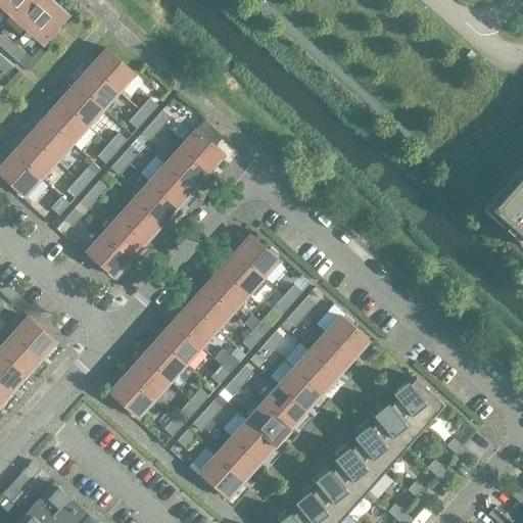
[(21,0),(0,0),(0,4),(10,13),(21,0)]
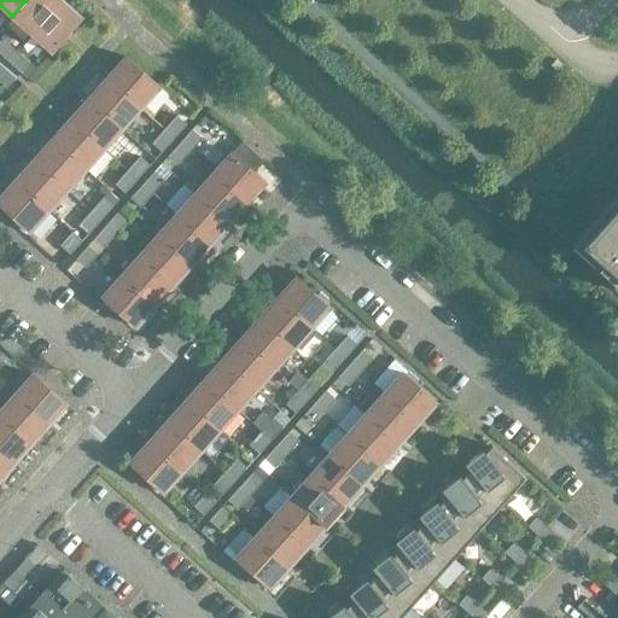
[(25,0),(12,16),(31,34),(60,0),(25,0)]
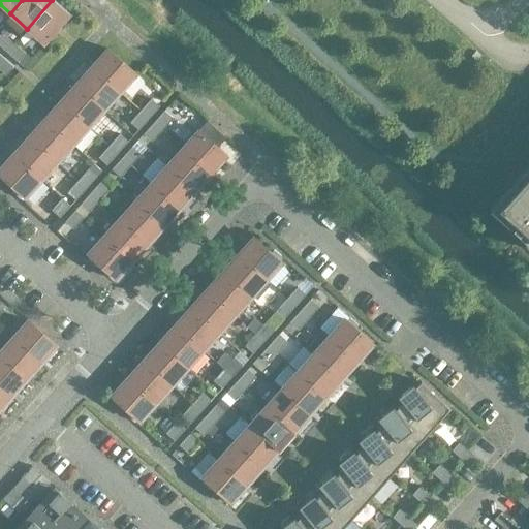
[(53,0),(52,0),(27,29),(43,44),(70,16),(53,0)]
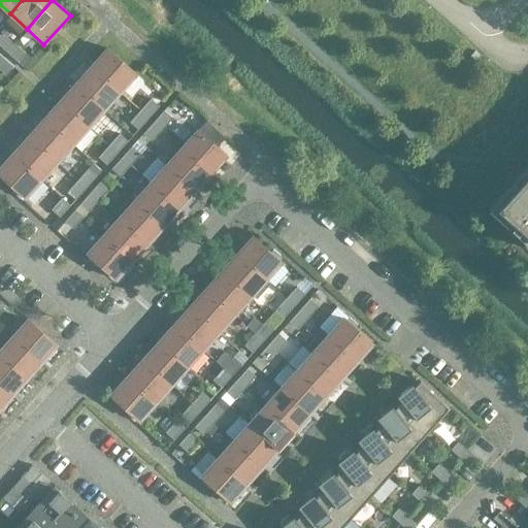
[(2,32),(0,34),(0,45),(6,52),(13,43),(2,32)]
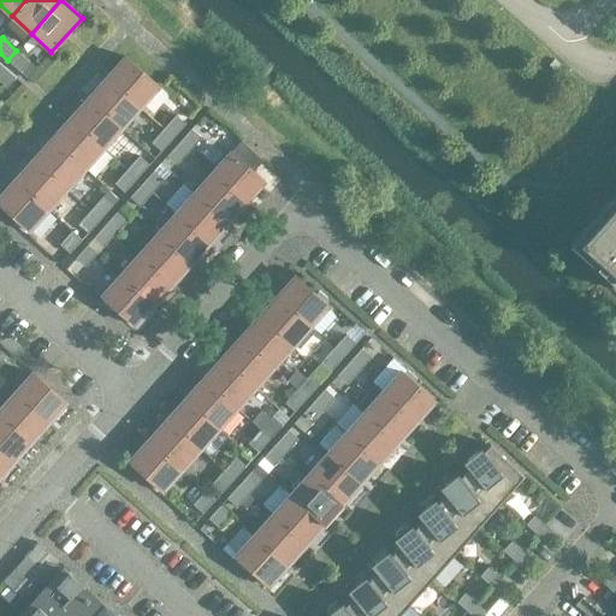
[(16,51),(7,60),(21,72),(30,63),(16,51)]
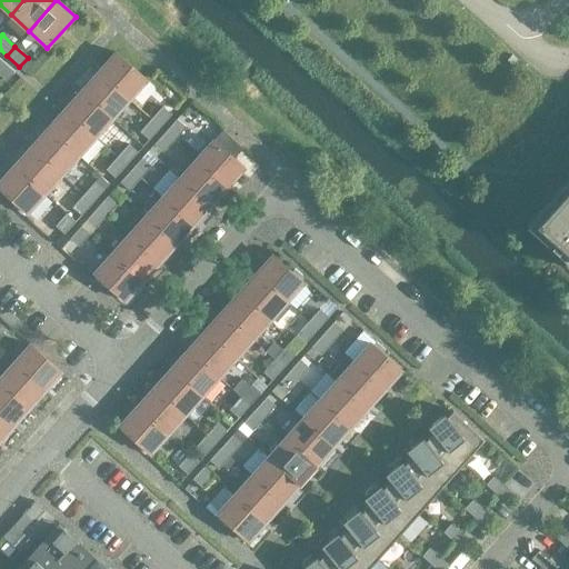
[(116,52),(98,72),(130,100),(148,81),(116,52)]
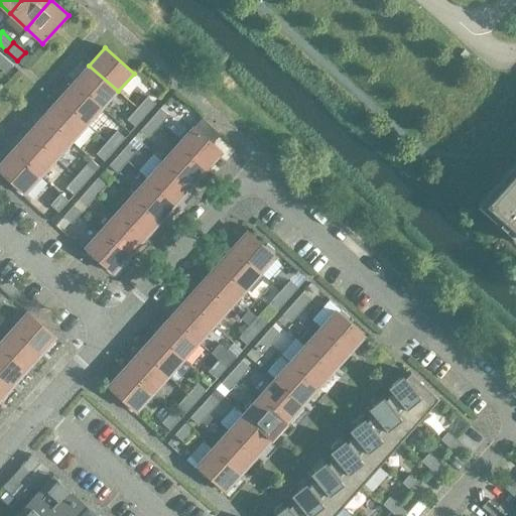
[(2,54),(0,56),(0,68),(6,74),(13,66),(2,54)]
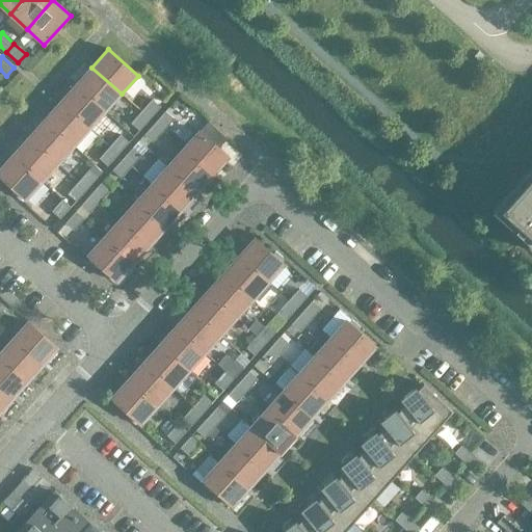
[(122,94),(91,68),(76,85),(105,111),(122,94)]
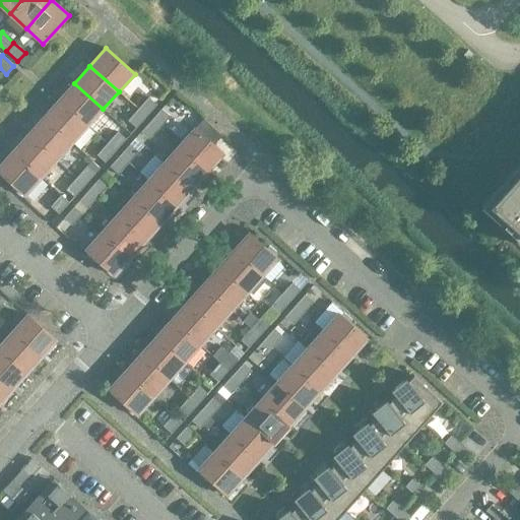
[(103,109),(74,83),(59,101),(87,126),(103,109)]
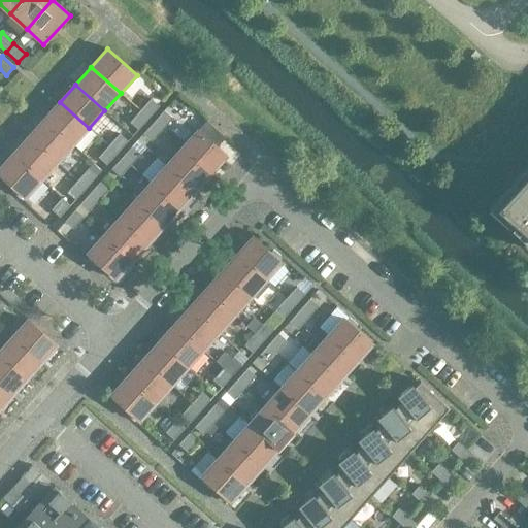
[(159,106),(151,99),(140,110),(149,119),(159,106)]
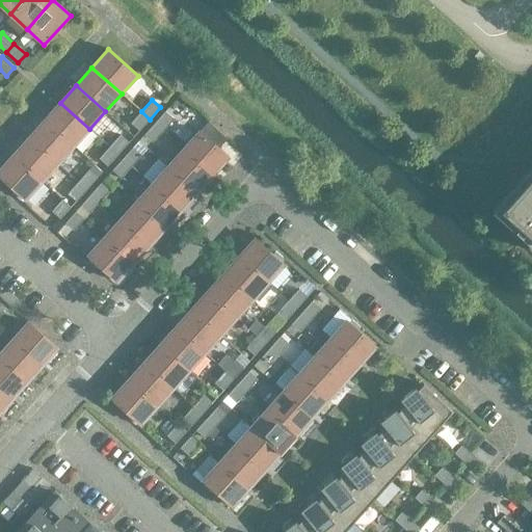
[(89,129),(60,103),(45,121),(74,147),(89,129)]
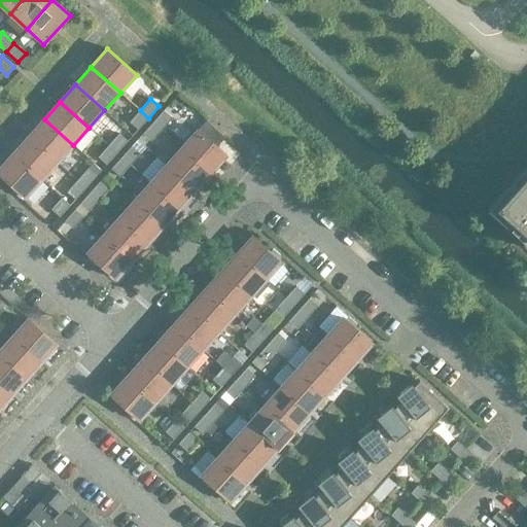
[(172,118),(164,110),(153,123),(162,130),(172,118)]
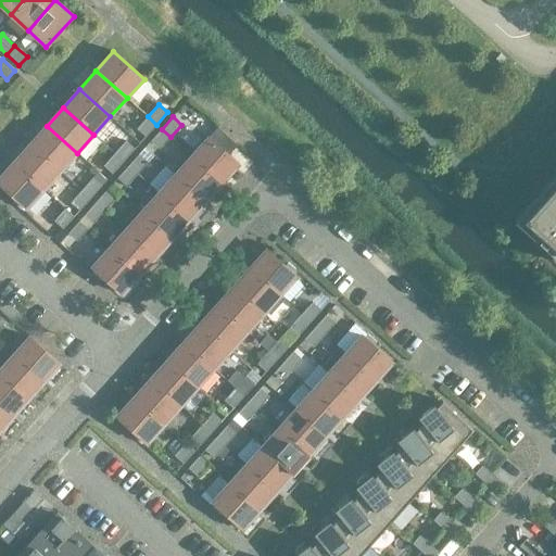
[(140,142),(151,130),(142,123),(131,135),(140,142)]
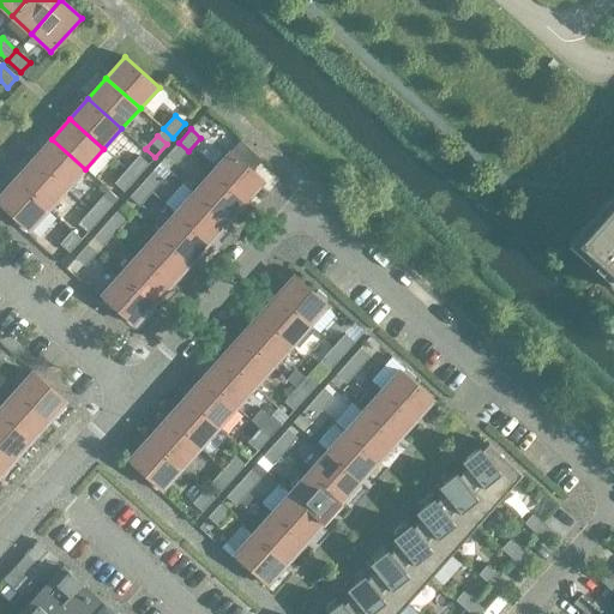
[(85,169),(52,139),(32,160),(67,190),(85,169)]
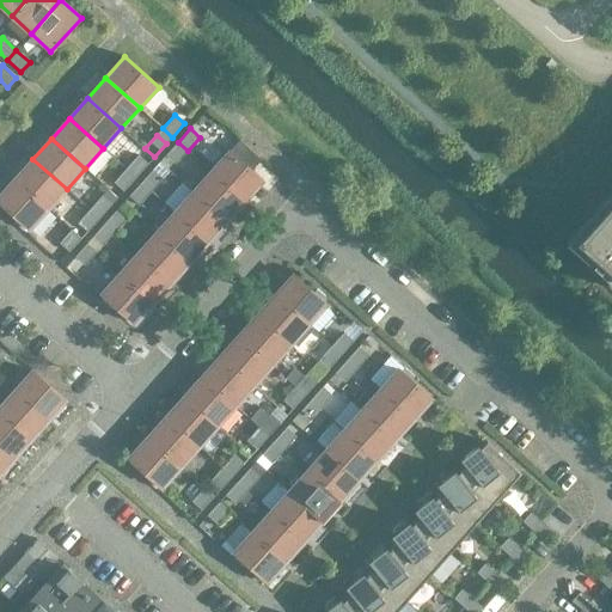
[(239,140),(210,171),(245,201),(263,181),(252,170),(262,159),(239,140)]
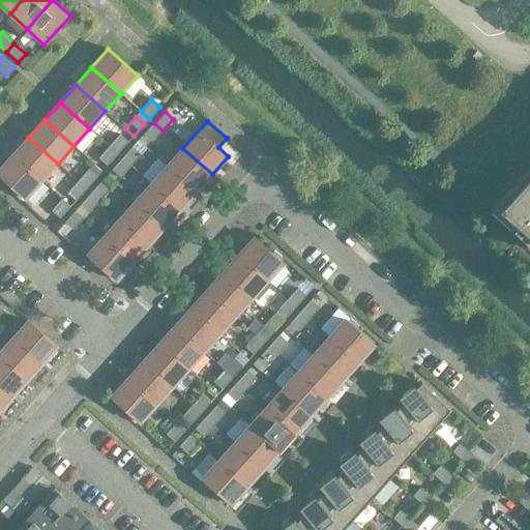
[(123,148),(134,136),(125,128),(114,141),(123,148)]
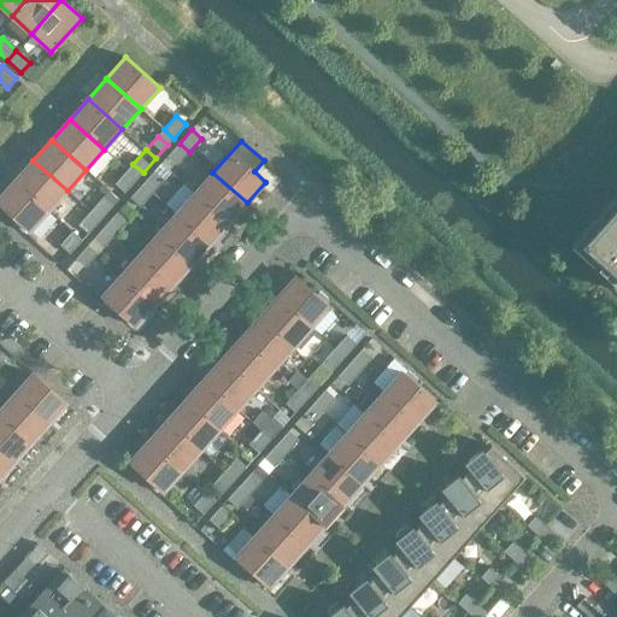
[(174,150),(162,164),(171,172),(183,159),(174,150)]
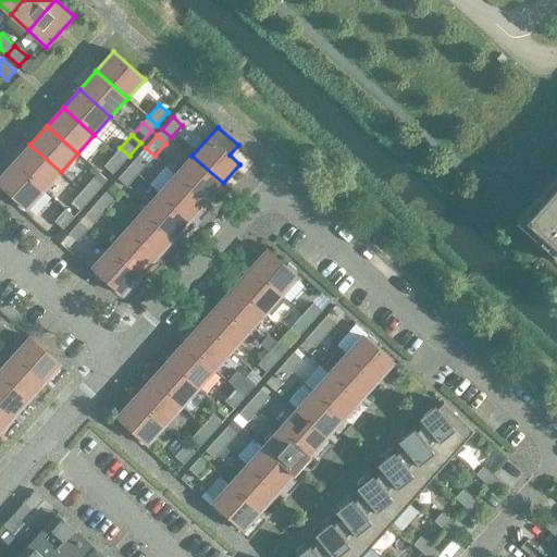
[(61,172),(29,145),(13,163),(44,190),(61,172)]
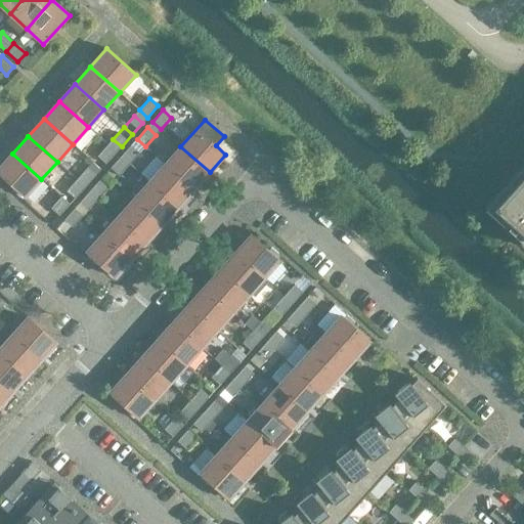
[(137,139),(126,150),(135,159),(145,146),(137,139)]
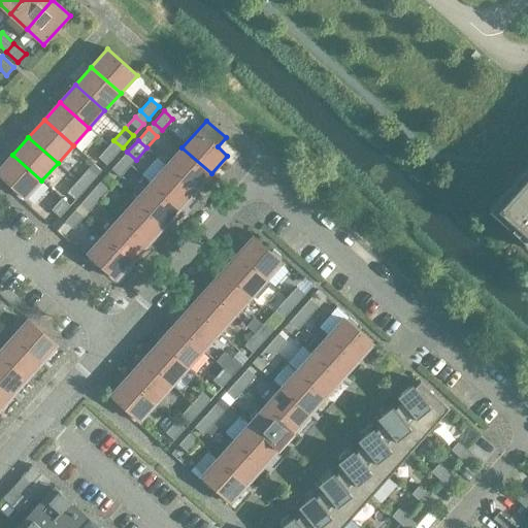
[(182,147),(166,165),(196,191),(211,173),(182,147)]
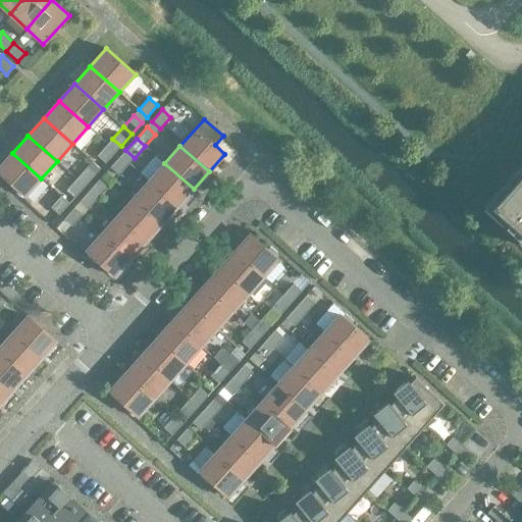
[(101,168),(111,157),(102,150),(92,161),(101,168)]
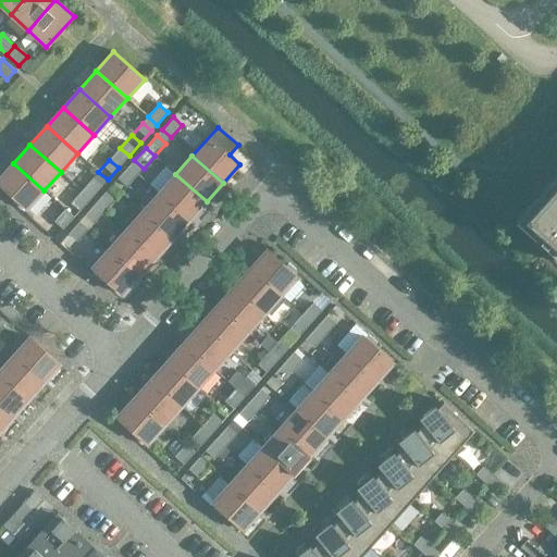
[(44,190),(13,163),(0,177),(0,185),(14,198),(12,201),(22,210),(24,207),(27,209),(44,190)]
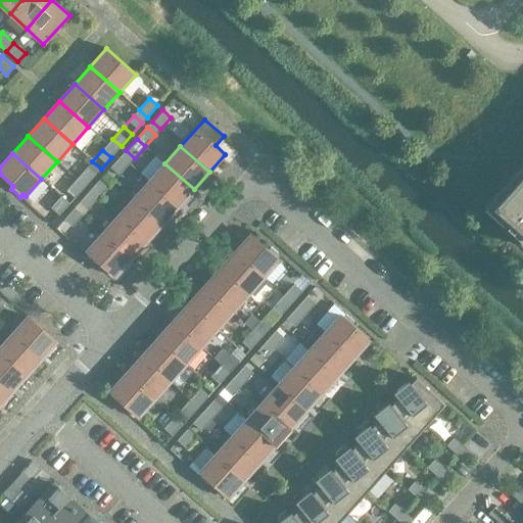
[(90,181),(101,169),(92,161),(82,173),(90,181)]
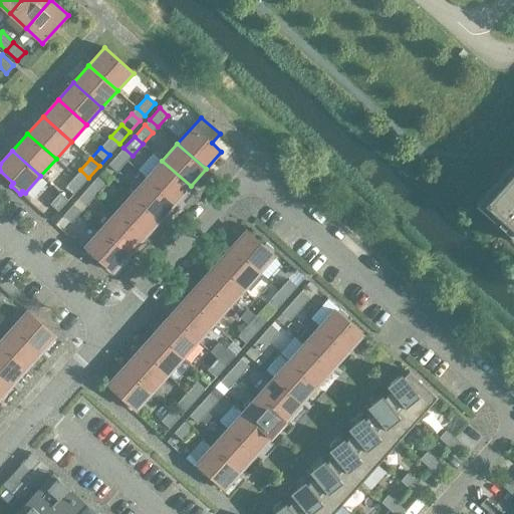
[(112,178),(122,167),(113,159),(103,171),(112,178)]
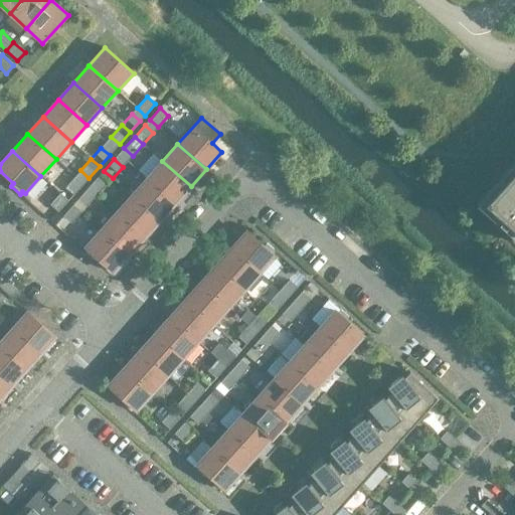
[(162,161),(147,178),(175,203),(191,186),(162,161)]
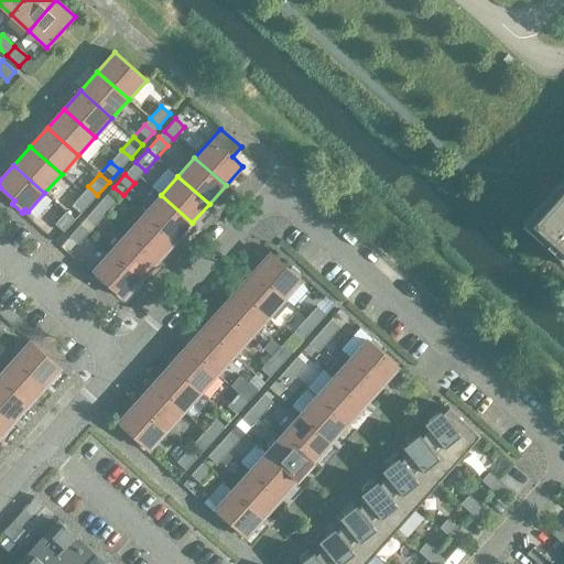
[(563,186),(532,223),(563,251),(563,186)]
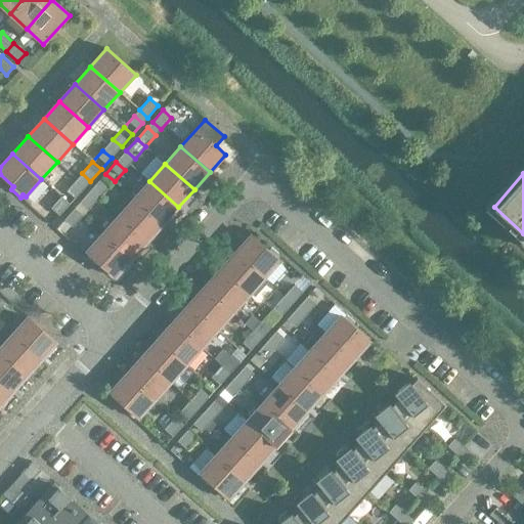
[(103,192),(115,181),(105,174),(95,185),(103,192)]
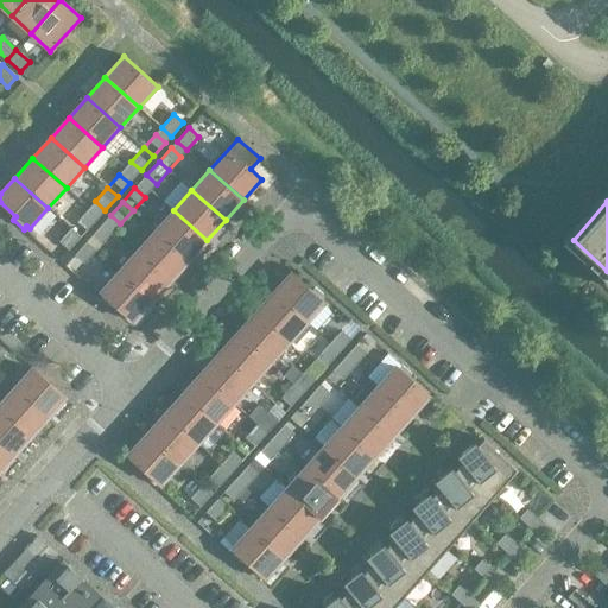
[(173,210),(156,230),(189,260),(207,240),(173,210)]
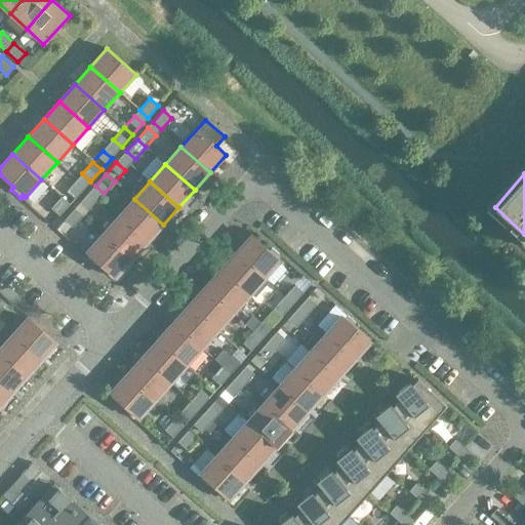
[(70,205),(80,193),(72,186),(62,197),(70,205)]
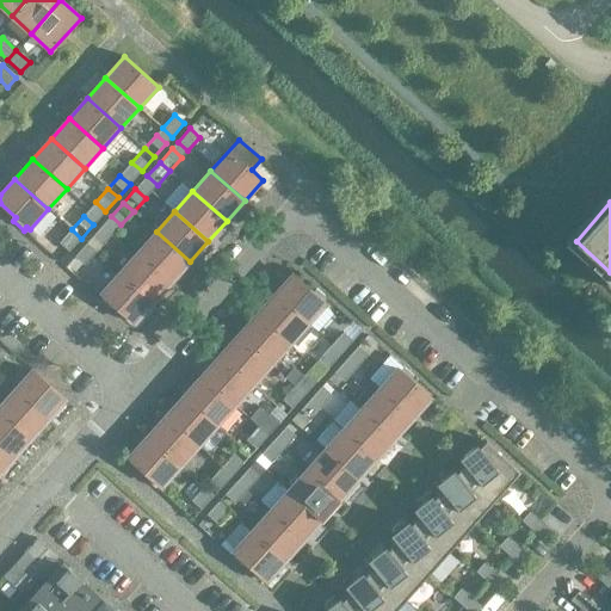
[(69,252),(81,239),(72,229),(60,244),(69,252)]
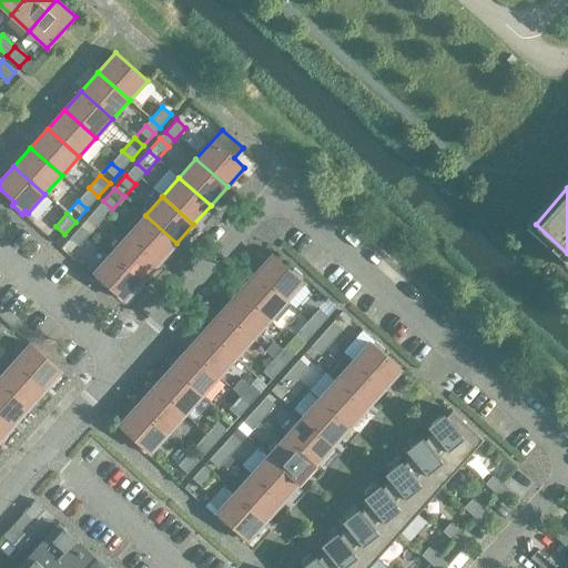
[(101,222),(92,213),(81,226),(90,234),(101,222)]
